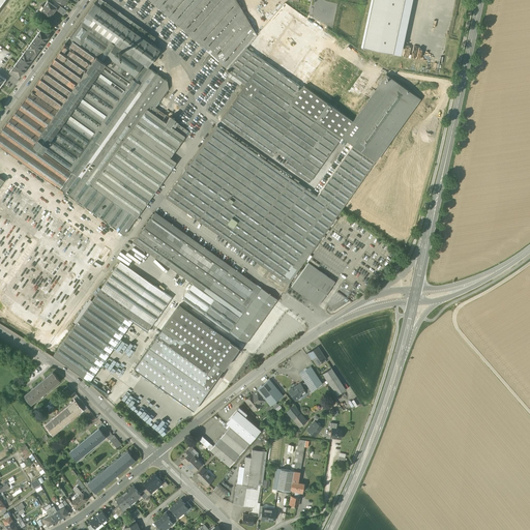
[(94,0),(69,37),(130,81),(55,186),(60,189),(124,235),(124,234),(176,163),(170,157),(188,131),(178,123),(174,120),(175,119),(171,116),(170,117),(166,114),(166,115),(155,108),(164,95),(166,96),(168,94),(166,93),(169,89),(168,81),(160,77),(163,75),(159,72),(158,75),(157,74),(165,64),(155,57),(158,52),(163,53),(162,49),(160,49),(159,49),(156,47),(156,46),(155,47),(151,43),(124,24),(128,20),(119,12),(116,18),(95,3),(96,0),(94,0)]
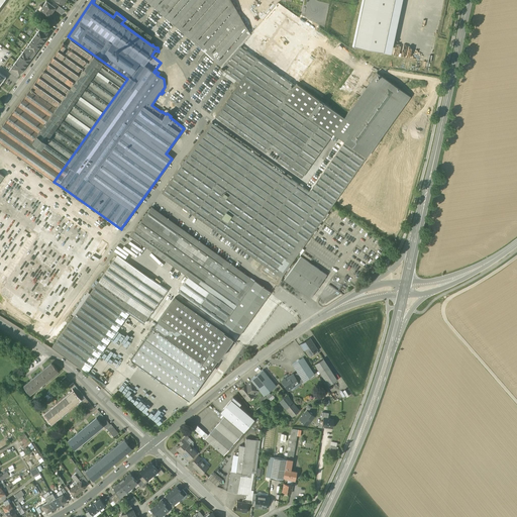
[(116,12),(99,0),(94,0),(93,3),(113,17),(116,12)]
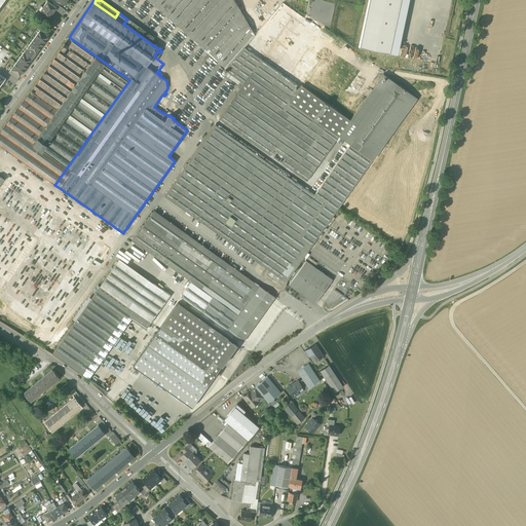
[(148,0),(209,53),(240,10),(234,0),(148,0)]
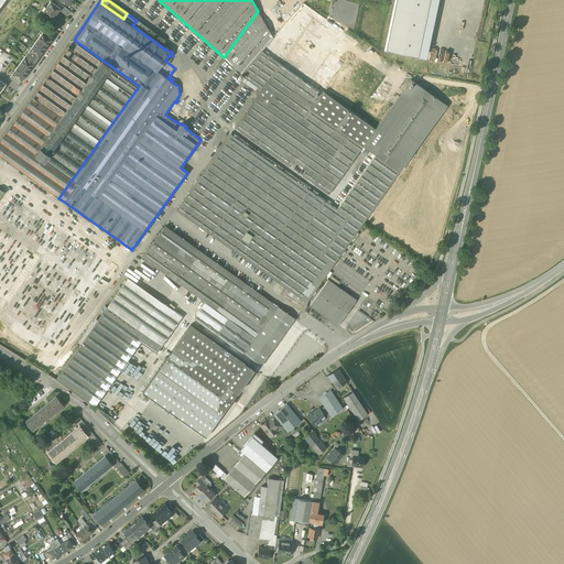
[(393,0),(383,50),(386,50),(396,0),(393,0)]
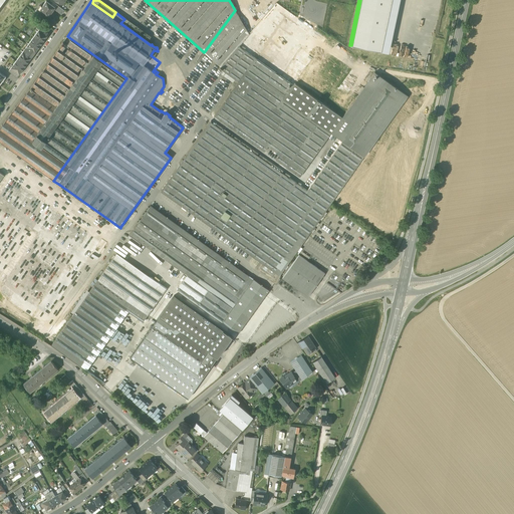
[(360,0),(351,45),(380,52),(380,51),(391,0),(360,0)]
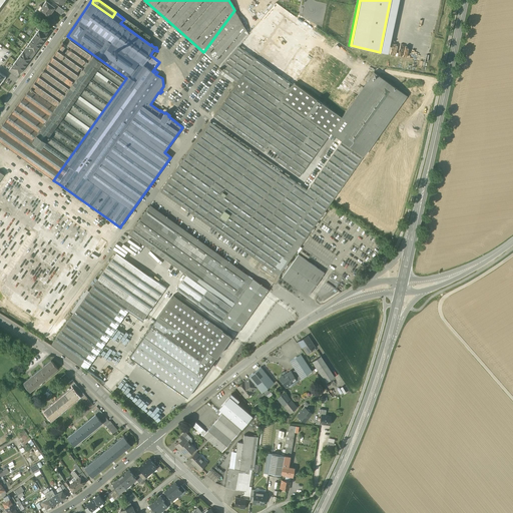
[(390,0),(380,51),(388,53),(398,0),(390,0)]
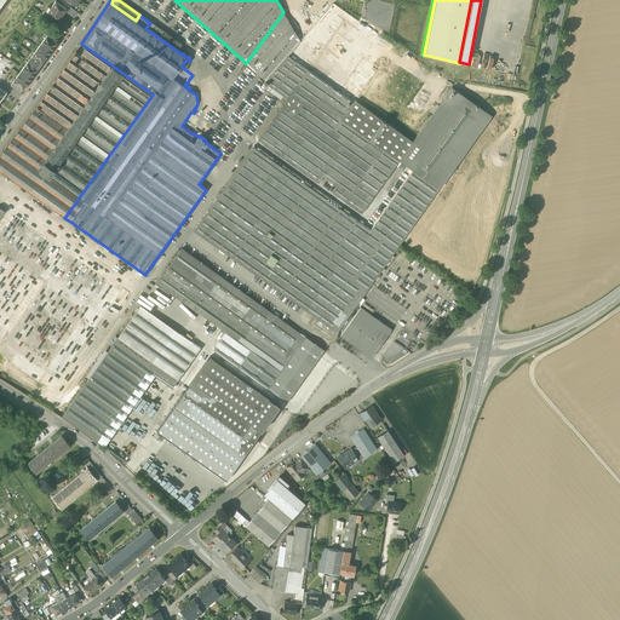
[(51,15),(58,21),(65,10),(67,10),(56,1),(51,7),(47,12),(51,15)]
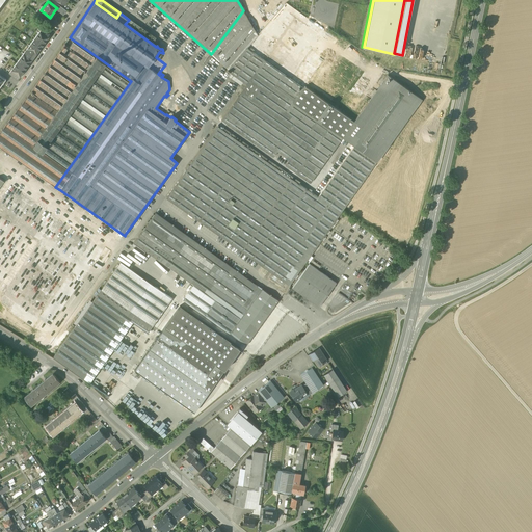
[(57,10),(63,15),(67,10),(58,5),(57,8),(56,8),(57,10)]
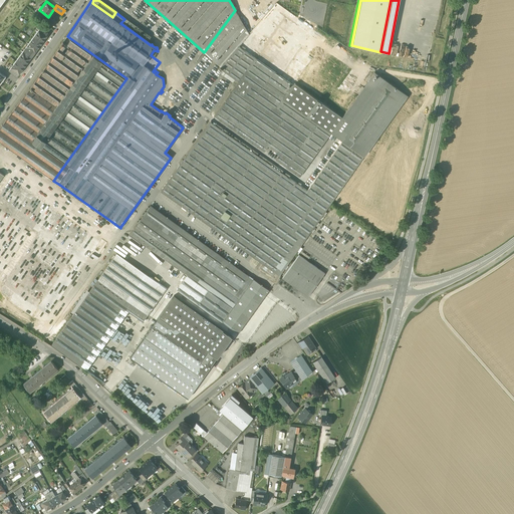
[(249,34),(235,10),(204,52),(220,66),(239,45),(249,34)]
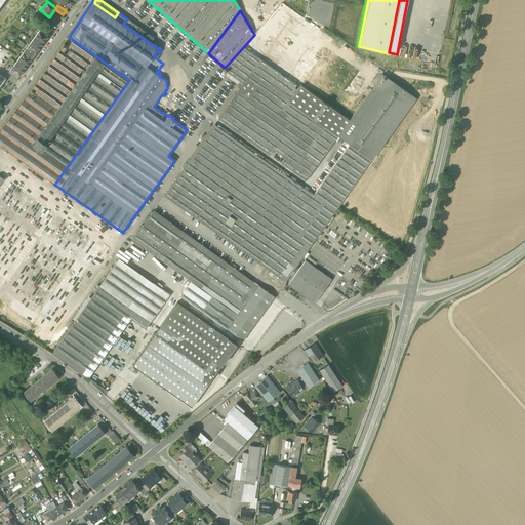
[(154,38),(127,19),(123,24),(150,43),(154,38)]
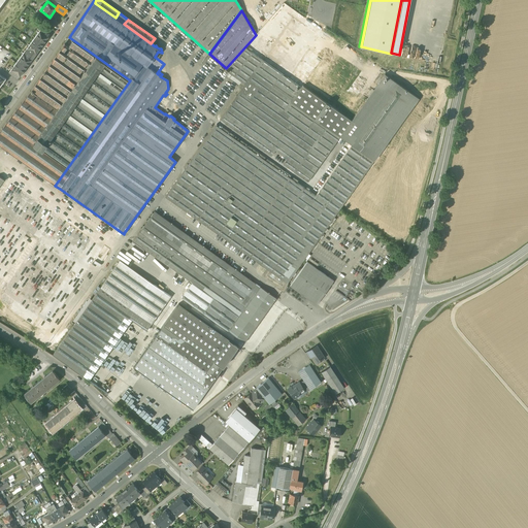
[(42,27),(34,38),(42,44),(51,33),(42,27)]
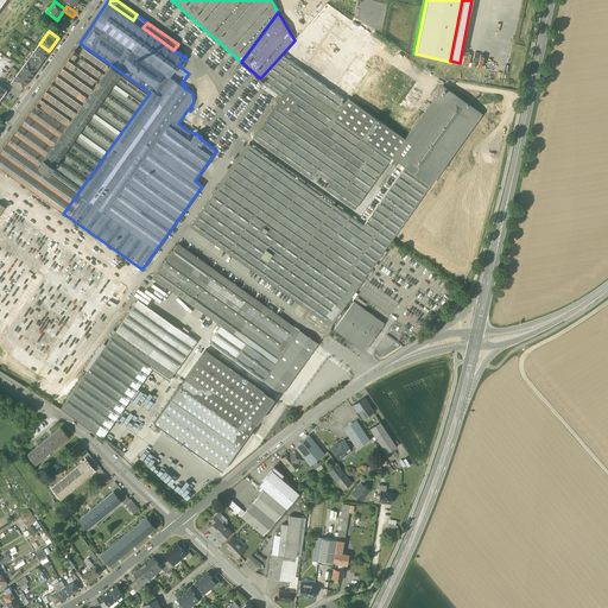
[(0,150),(0,168),(63,214),(150,93),(80,43),(35,106),(0,150)]
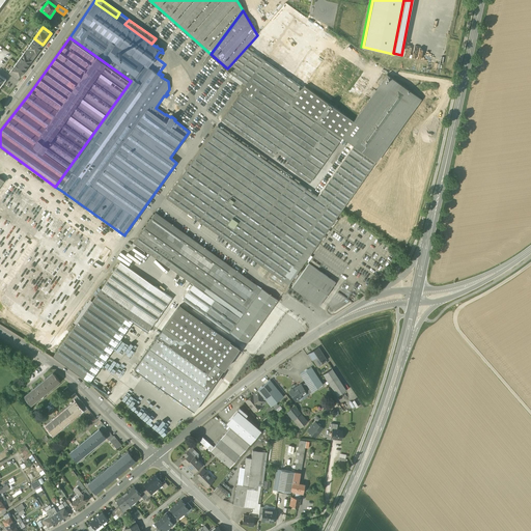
[(34,38),(26,50),(34,56),(43,45),(34,38)]
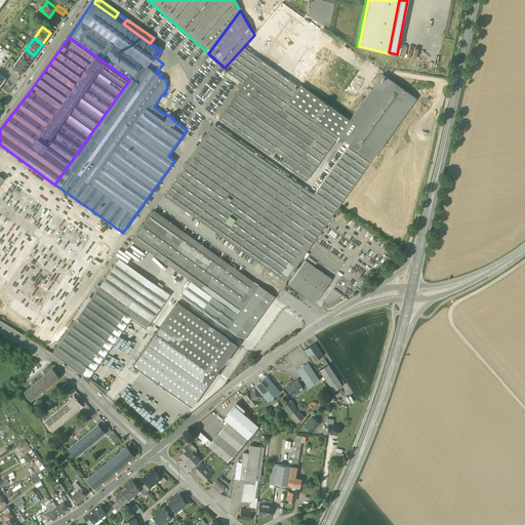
[(226,72),(226,71),(243,83),(263,59),(244,46),(225,68),(224,71),(226,72)]
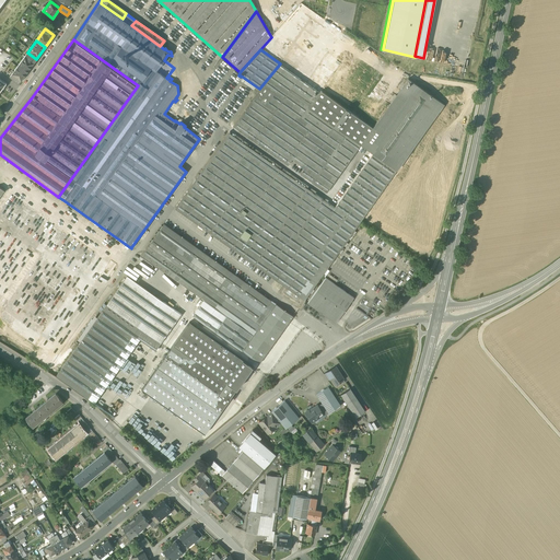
[(27,53),(19,65),(27,71),(36,59),(27,53)]
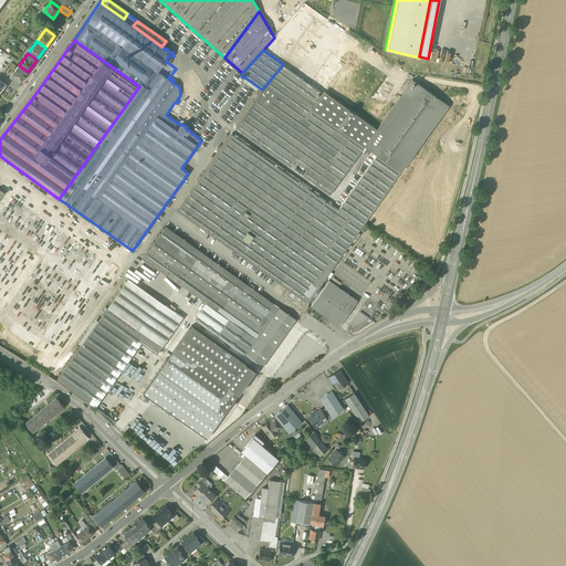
[(177,210),(286,289),(307,304),(401,173),(365,146),(312,108),(325,92),(283,64),(262,90),(177,210)]
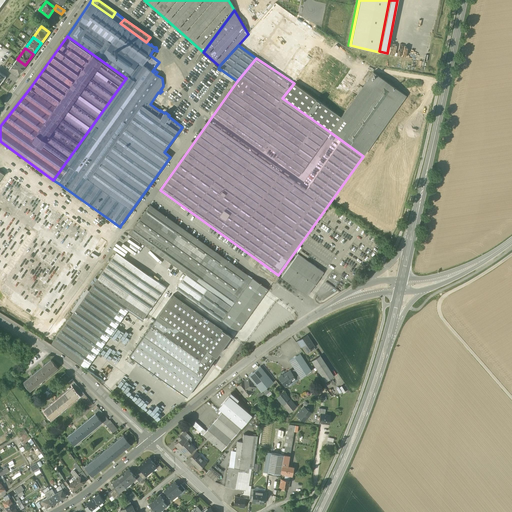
[(17,59),(9,70),(17,76),(25,65),(17,59)]
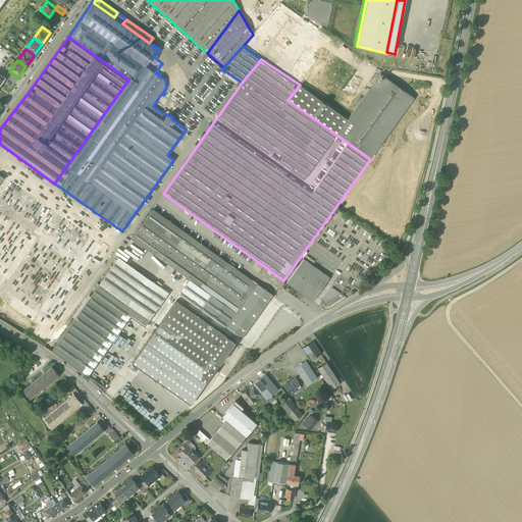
[(380,73),(348,119),(336,135),(370,159),(414,97),(380,73)]
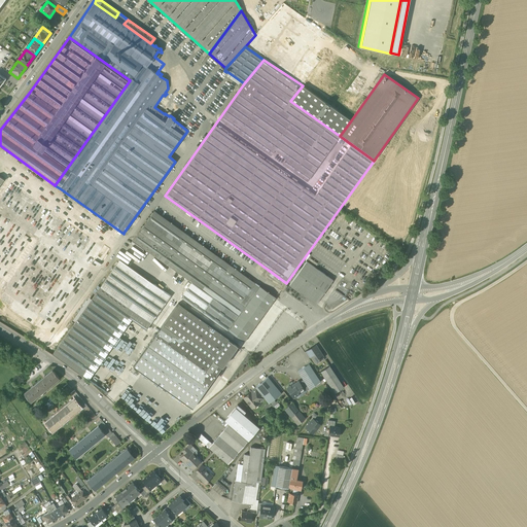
[(290,101),(340,136),(351,120),(303,85),(290,101)]
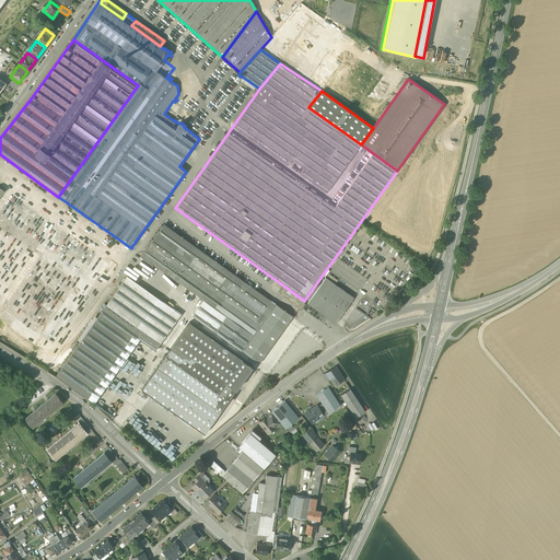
[(205,300),(253,335),(276,304),(164,224),(141,256),(177,281),(205,300)]
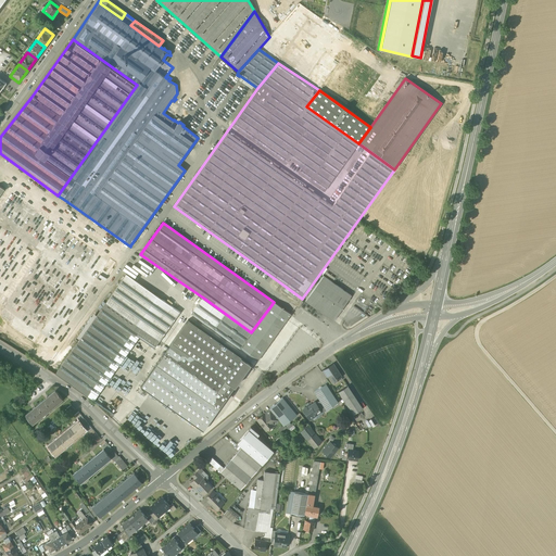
[(180,312),(162,300),(126,274),(103,306),(130,325),(133,321),(141,328),(160,341),(180,312)]
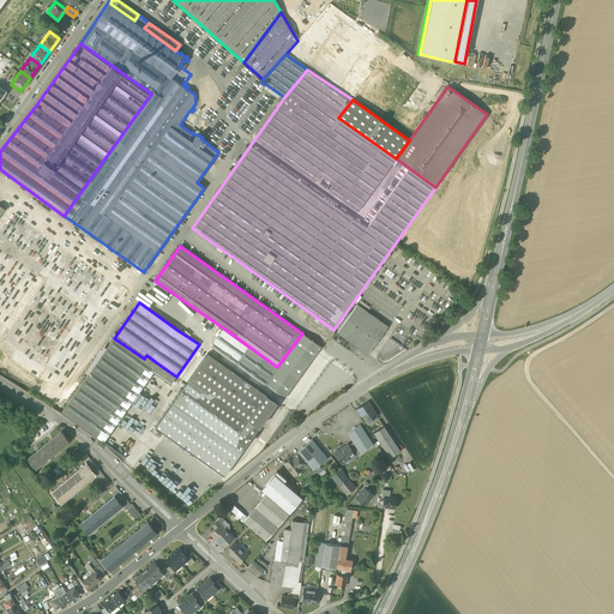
[(337,332),(368,354),(387,326),(357,305),(337,332)]
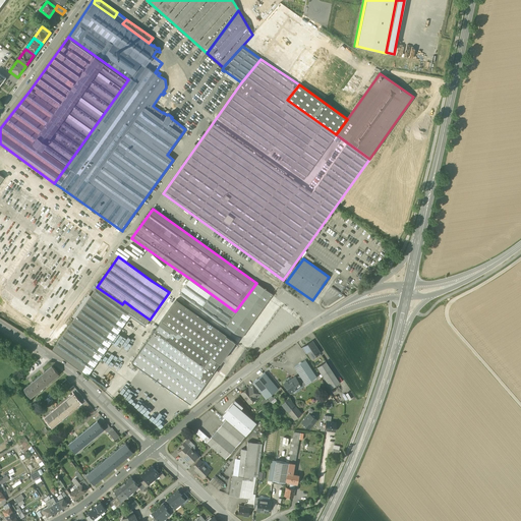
[(282,282),(283,280),(264,266),(259,271),(259,272),(261,271),(276,282),(276,284),(280,286),(283,283),(282,282)]
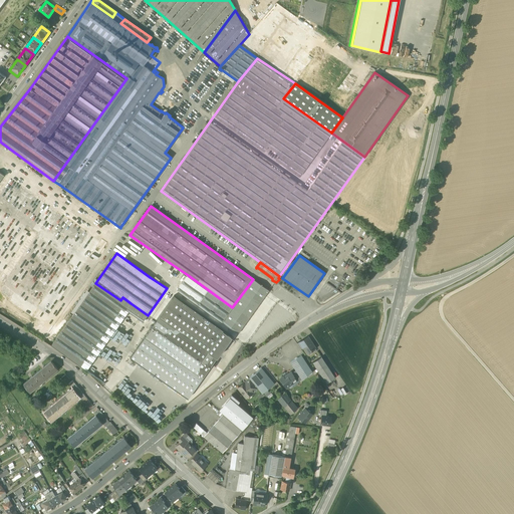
[(232,307),(188,275),(177,290),(222,322),(232,307)]
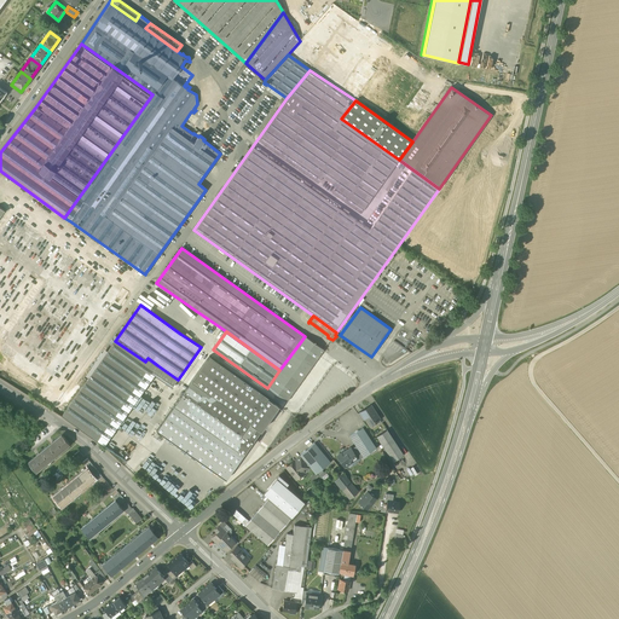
[(279,370),(267,388),(287,403),(324,350),(305,336),(279,370)]
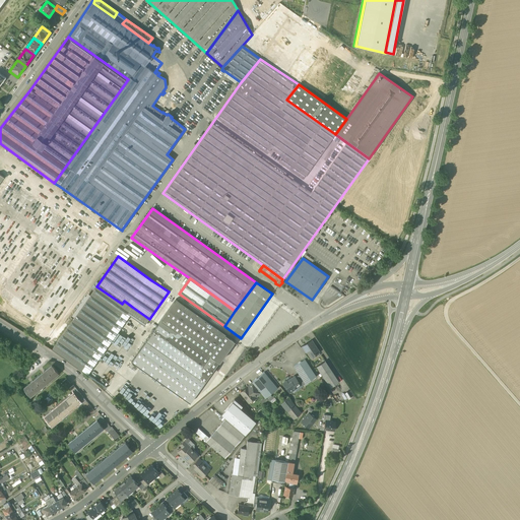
[(132,307),(124,301),(122,304),(96,286),(90,296),(74,318),(52,349),(85,374),(128,314),(132,307)]
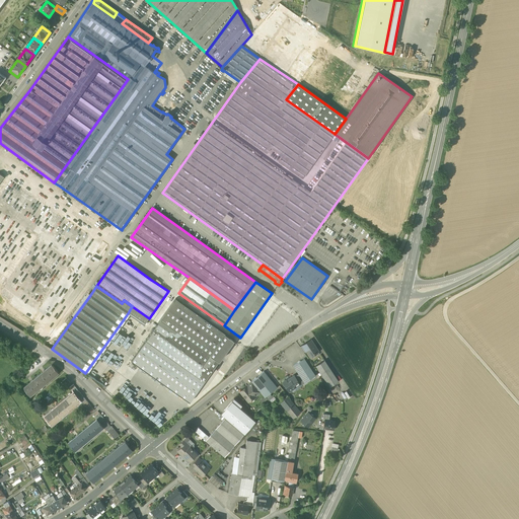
[(71,315),(74,317),(90,295),(87,293),(71,315)]
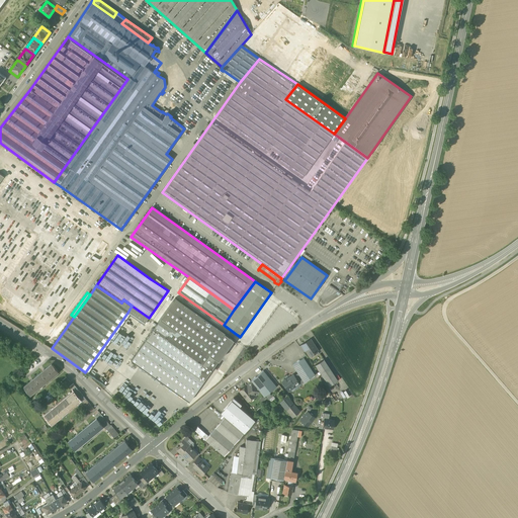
[(157,323),(131,360),(189,402),(234,339),(175,297),(157,324),(157,323)]
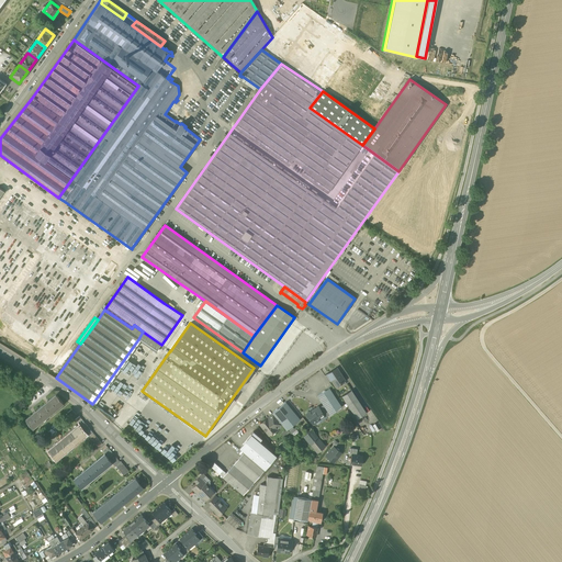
[(156,351),(161,345),(143,332),(138,339),(156,351)]
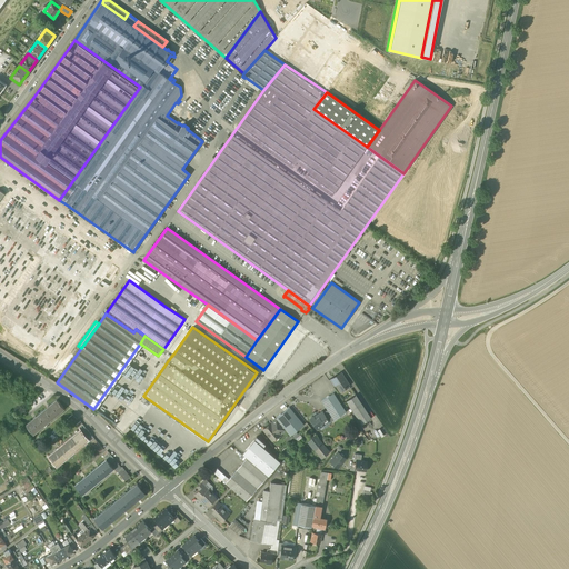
[(336,385),(340,392),(346,389),(345,387),(349,385),(341,373),(332,379),(336,385)]
